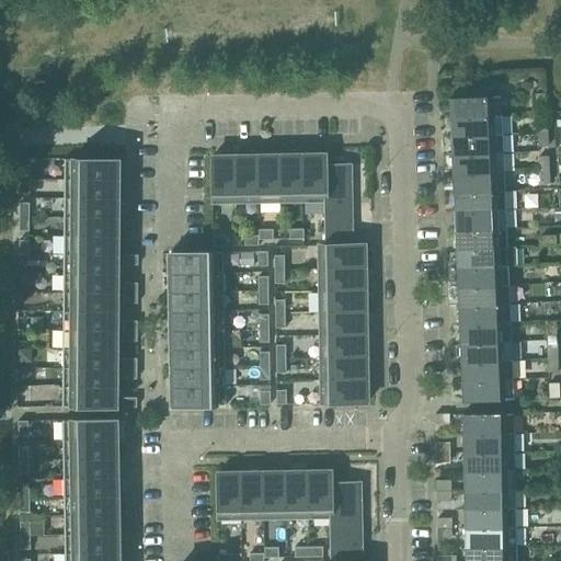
[(547,107),(546,93),(537,94),(537,107),(547,107)]
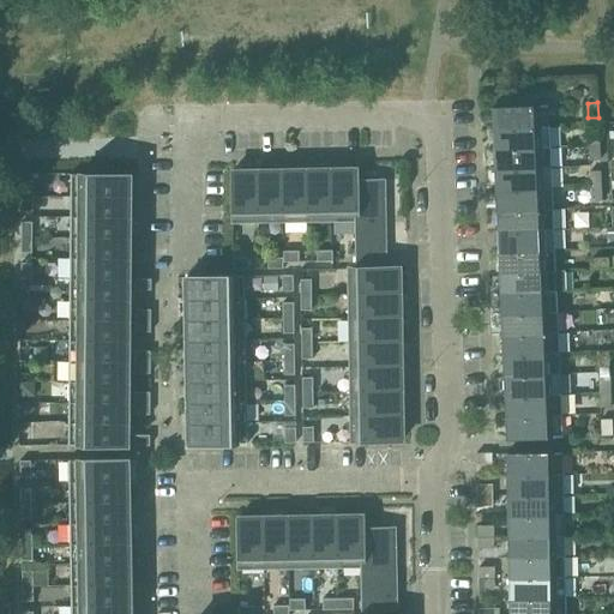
[(492,107),(493,128),(549,126),(548,104),(492,107)]
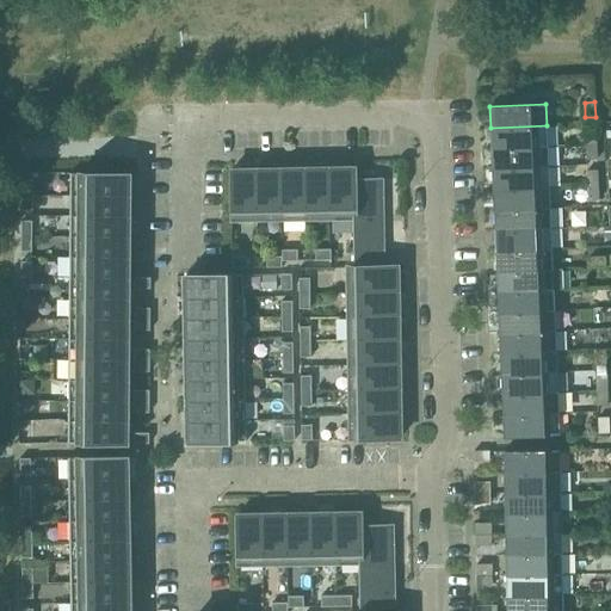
[(491,128),(492,148),(547,146),(547,125),(491,128)]
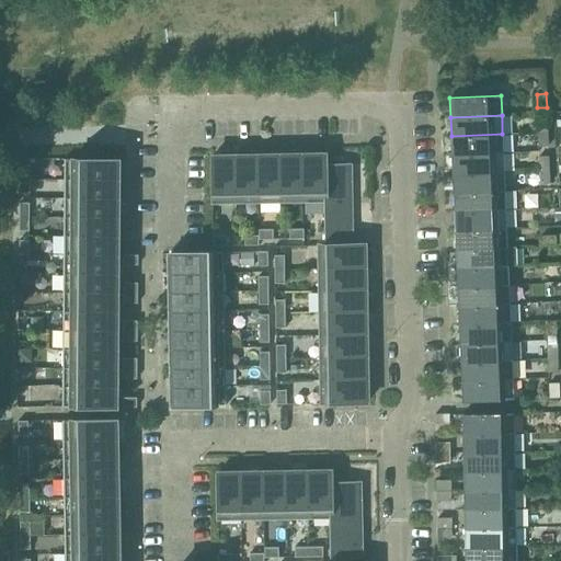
[(538,118),(538,133),(548,132),(547,118),(538,118)]
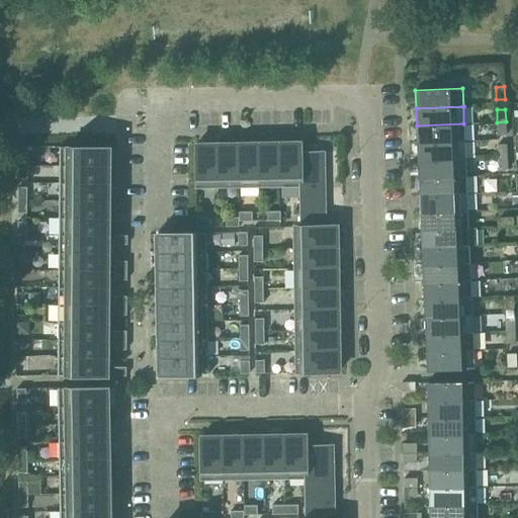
[(506,121),(497,122),(498,136),(507,135),(506,121)]
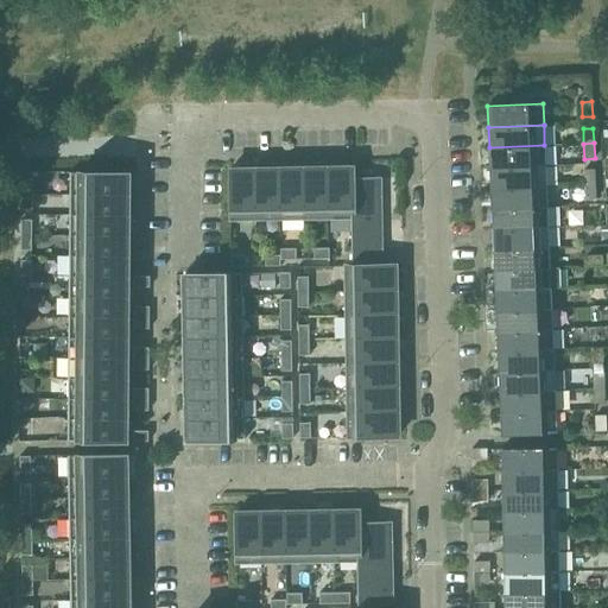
[(489,147),(491,168),(545,165),(544,145),(489,147)]
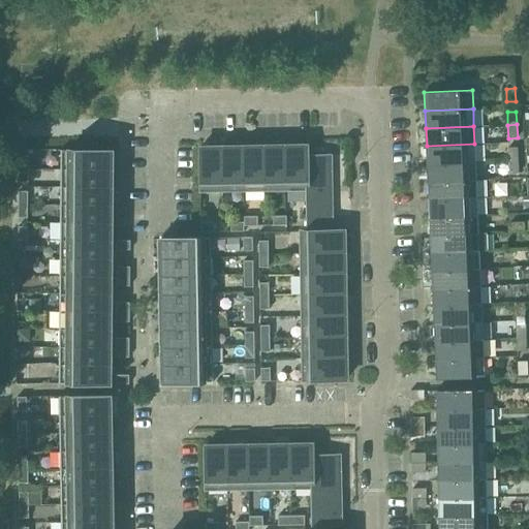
[(427,146),(427,164),(475,162),(474,144),(427,146)]
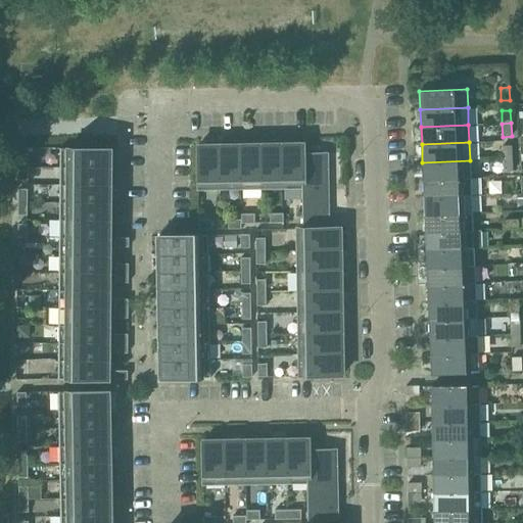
[(304,144),(283,145),(283,188),(302,187),(303,187),(303,154),(304,154),(304,144)]
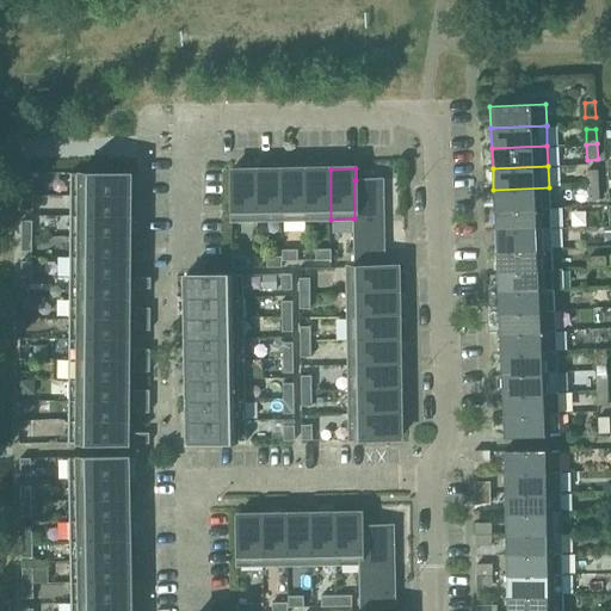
[(281,170),(257,171),(257,221),(282,220),(281,170)]
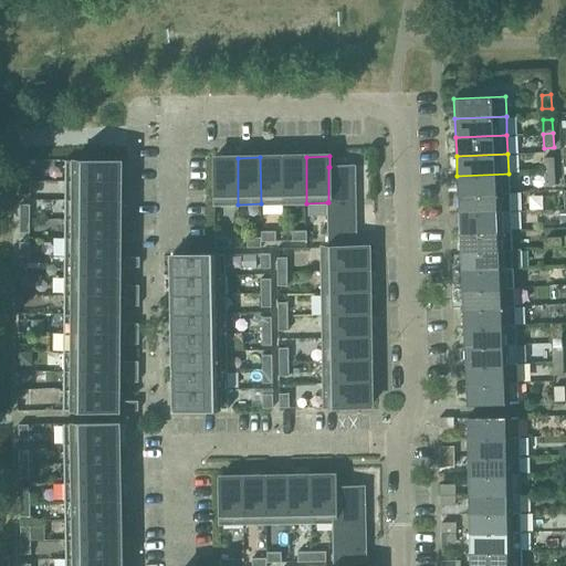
[(283,157),(260,157),(261,203),(284,203),(283,157)]
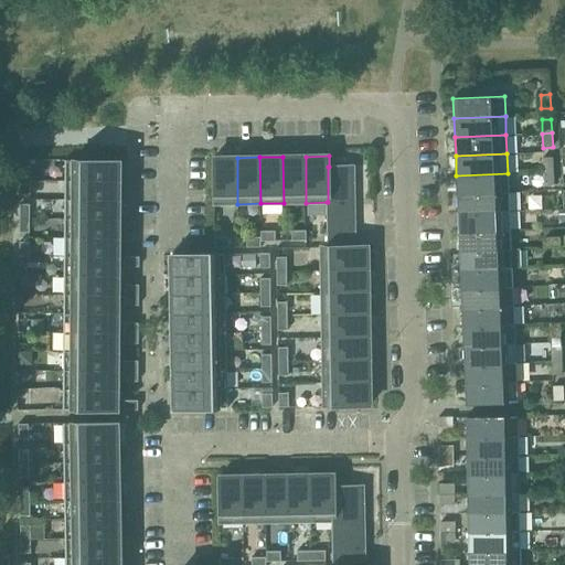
[(306,157),(283,157),(284,203),(306,203),(306,157)]
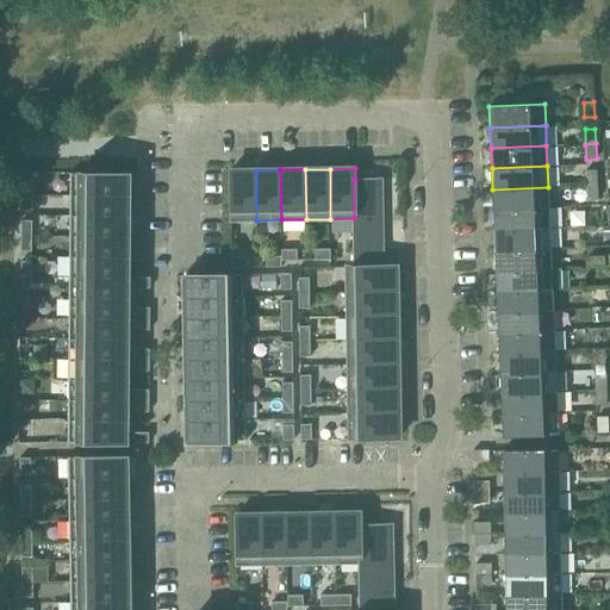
[(256,170),(230,170),(231,221),(256,221),(256,170)]
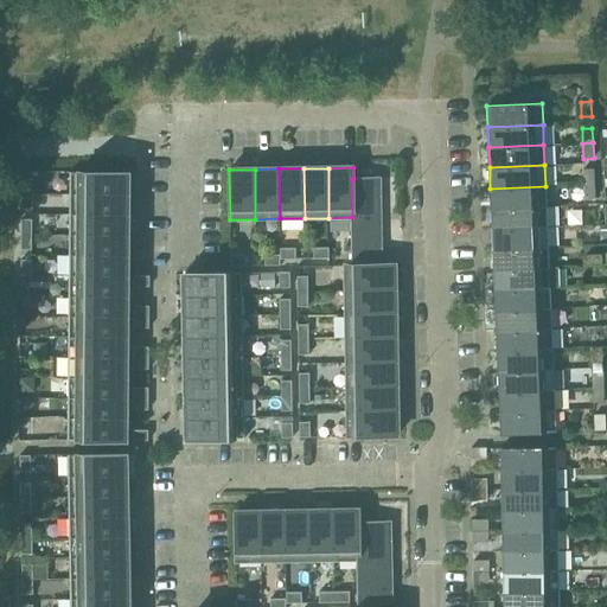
[(583,170),(585,184),(595,184),(594,170),(583,170)]
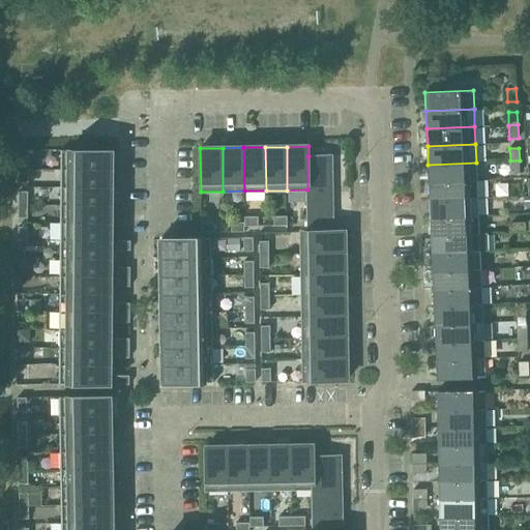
[(112,151),(61,150),(61,169),(112,170),(112,151)]
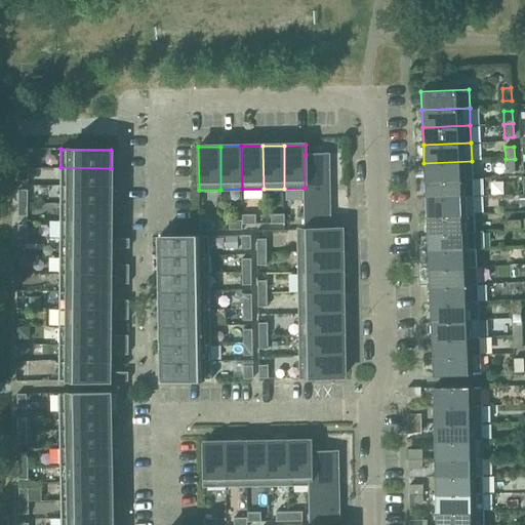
[(305,188),(304,188),(305,224),(305,229),(329,229),(327,154),(306,155),(305,155),(305,188)]
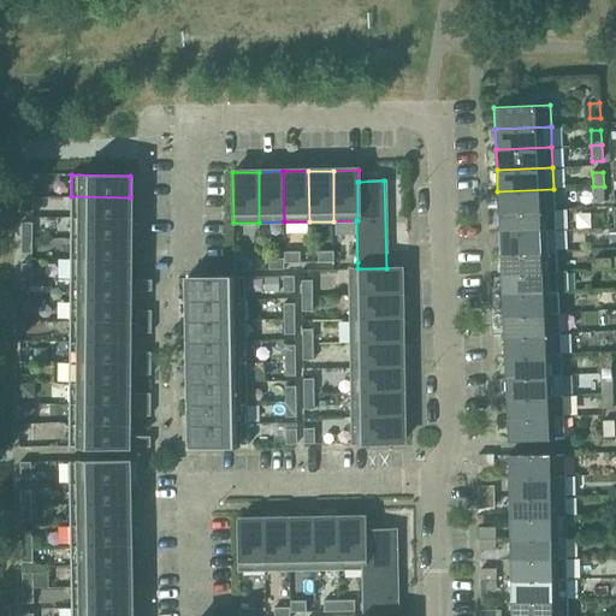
[(23,182),(23,196),(34,197),(34,196),(34,182),(23,182)]
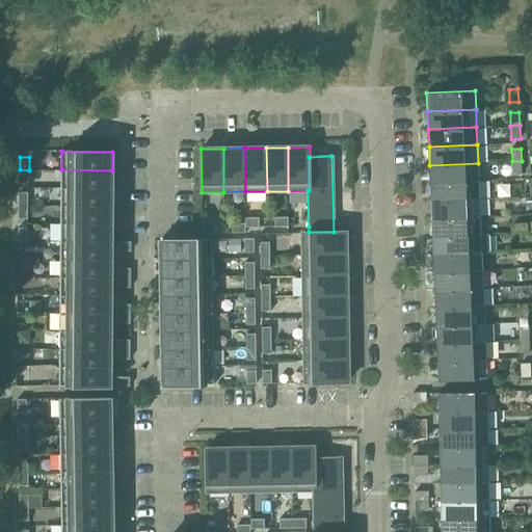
[(522,161),(512,161),(513,175),(522,175),(522,161)]
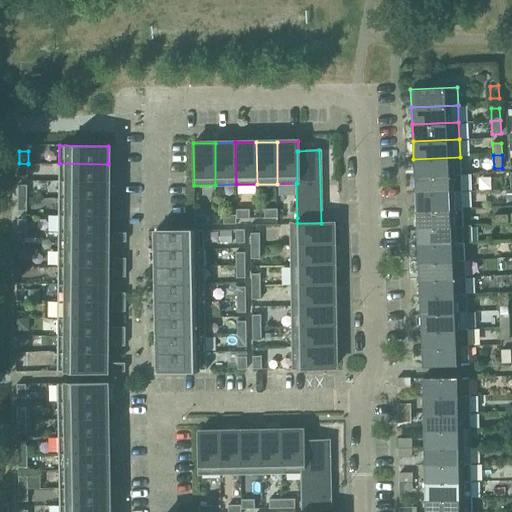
[(413,159),(414,176),(461,174),(460,157),(413,159)]
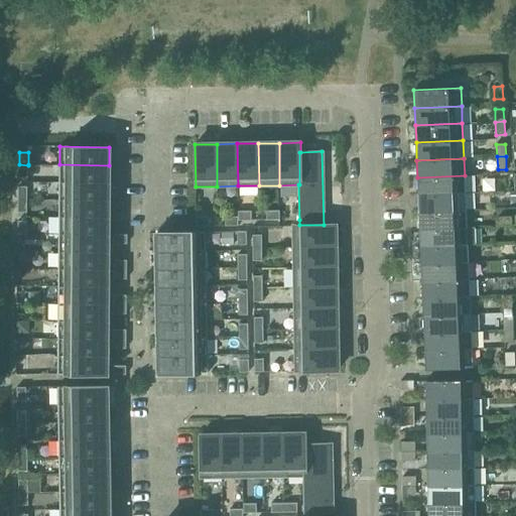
[(19,164),(18,177),(28,177),(28,165),(19,164)]
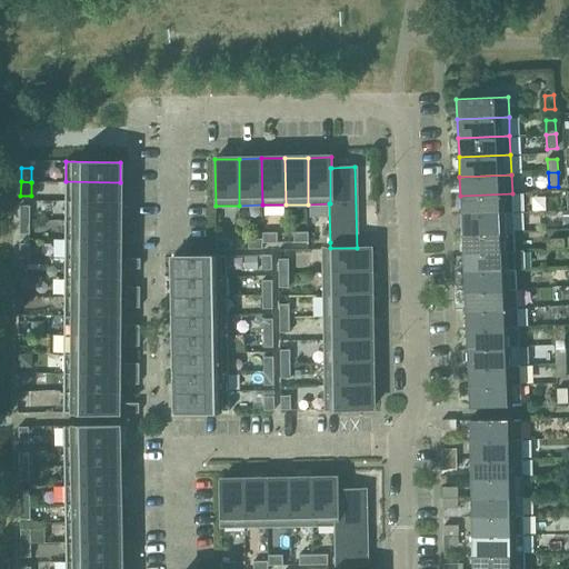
[(120,182),(66,181),(66,201),(120,201),(120,182)]
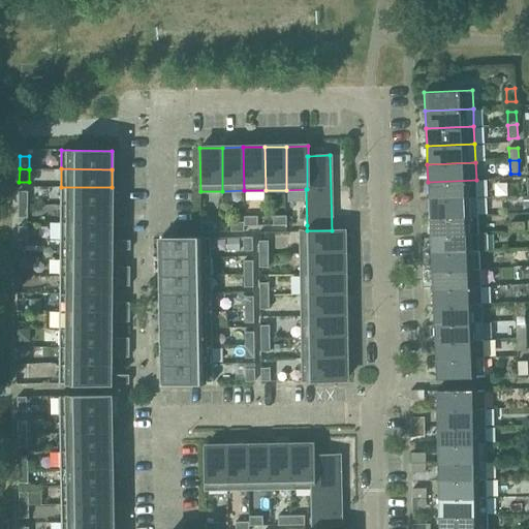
[(428,182),(429,199),(477,197),(476,180),(428,182)]
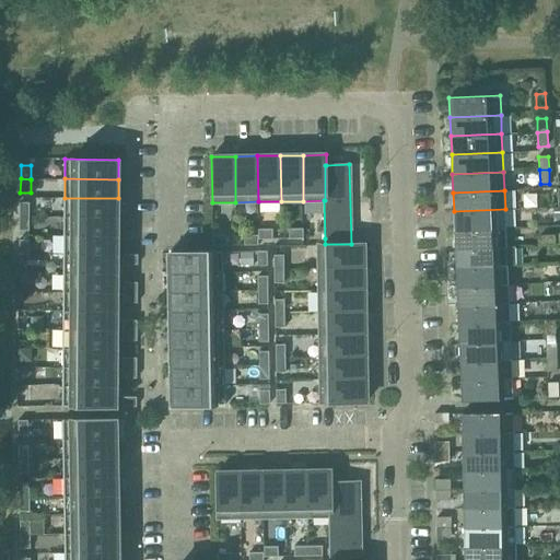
[(118,198),(65,198),(63,217),(117,217),(118,198)]
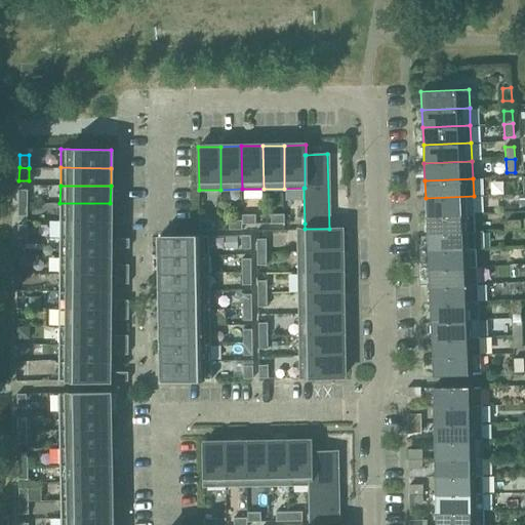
[(18,190),(18,203),(28,203),(28,190),(18,190)]
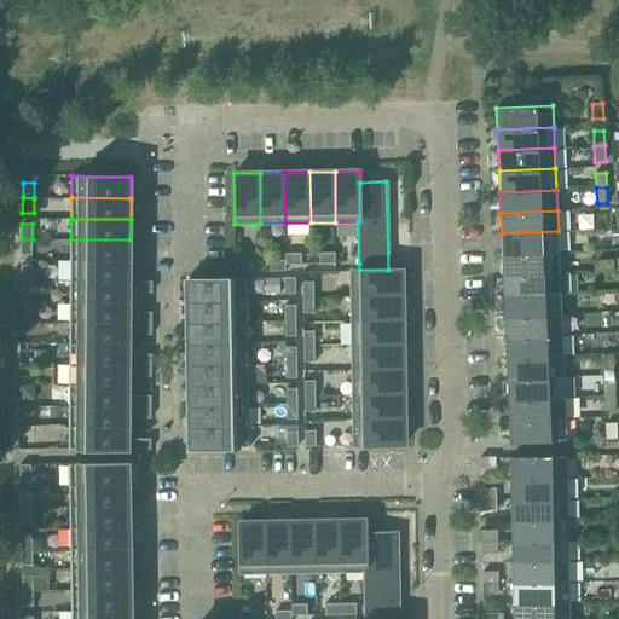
[(502,233),(503,254),(559,252),(559,231),(502,233)]
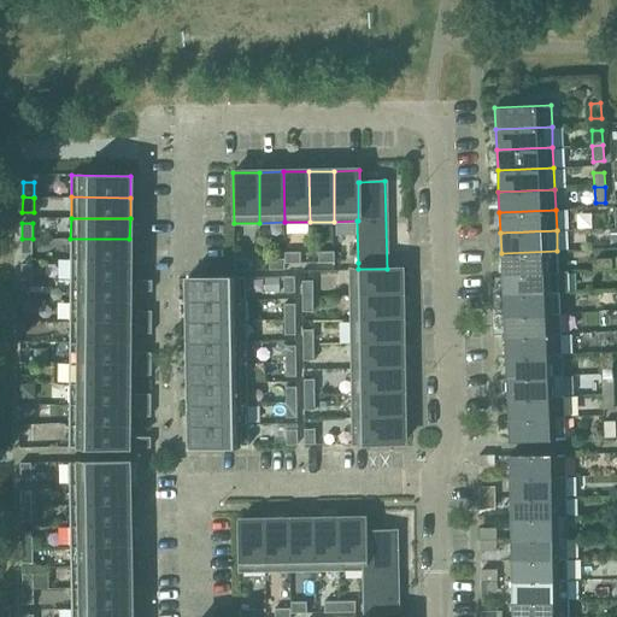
[(22,239),(22,254),(33,254),(33,239),(22,239)]
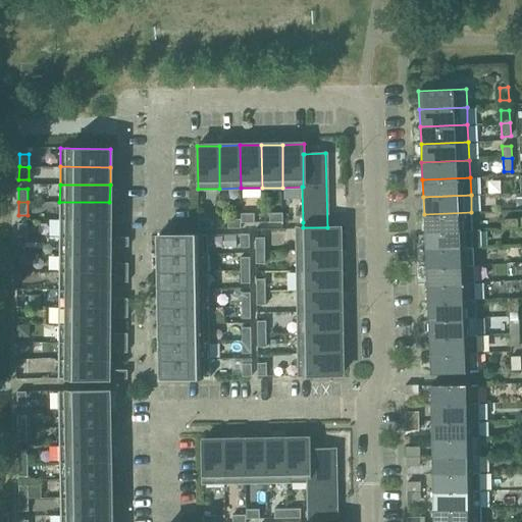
[(109,202),(59,202),(59,219),(109,220),(109,202)]
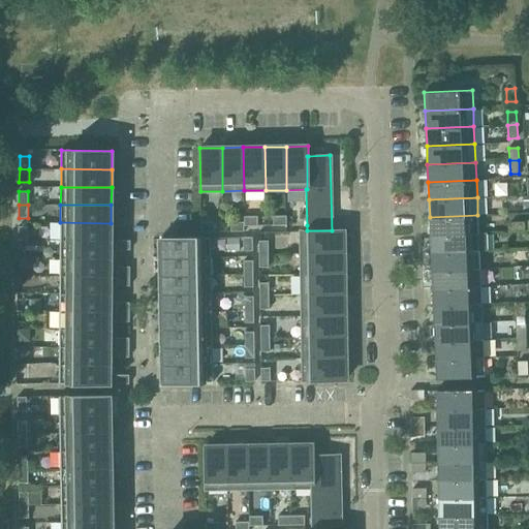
[(430,217),(430,236),(478,234),(477,215),(430,217)]
